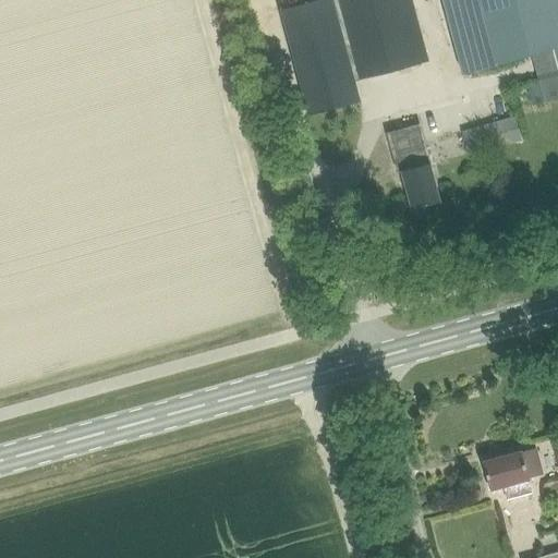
[(354,81),(355,80),(335,0),(319,0),(279,10),(307,116),(360,101),(354,81)]
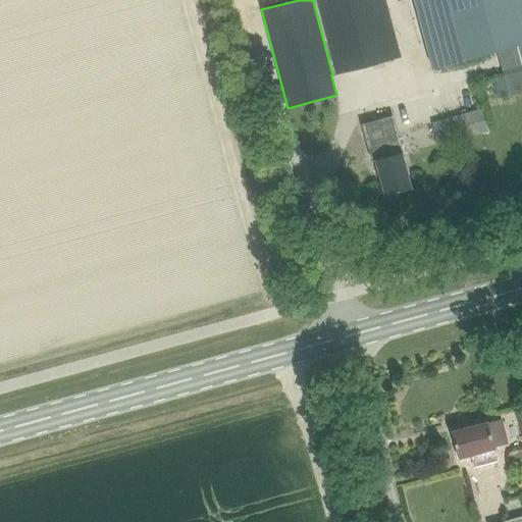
[(313,0),(332,74),(402,57),(385,0),(313,0)]
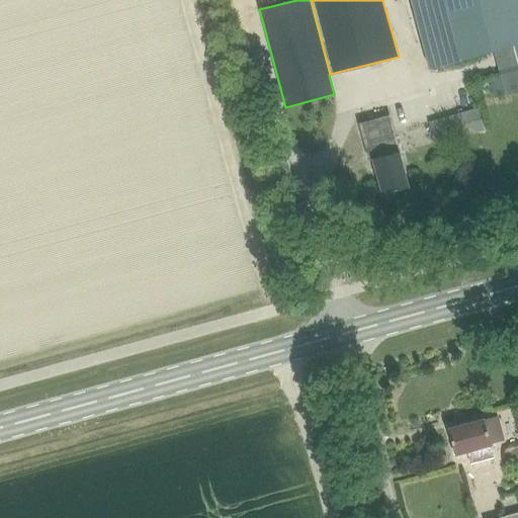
[(517,0),(411,0),(430,68),(497,50),(509,93),(517,90),(517,0)]
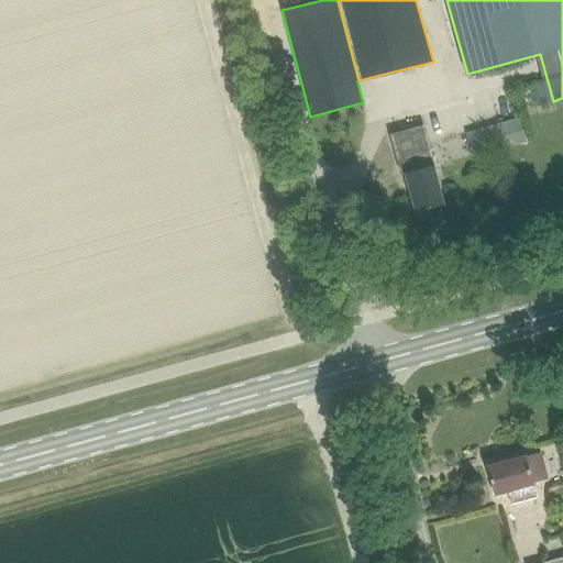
[(415,211),(443,203),(432,165),(426,166),(422,153),(401,158),(405,172),(415,211)]
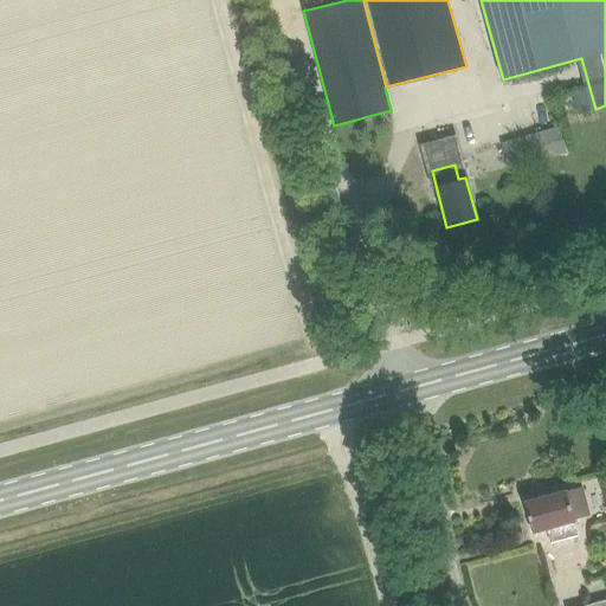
[(566,490),(524,502),(533,532),(546,528),(550,543),(578,536),(573,521),(574,521),(574,520),(588,515),(581,487),(566,491),(566,490)]
